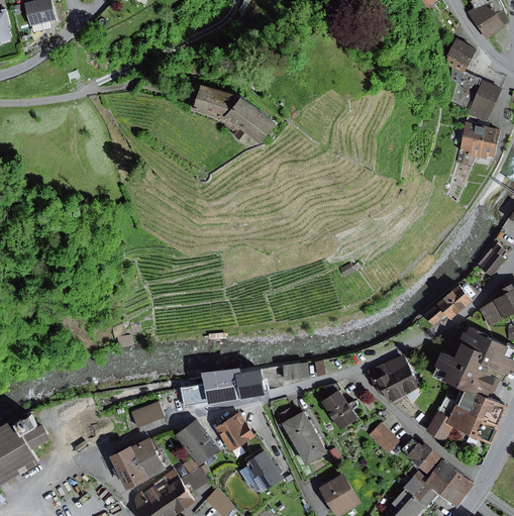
[(34,0),(32,1),(22,3),(28,26),(55,20),(49,0),(34,0)]
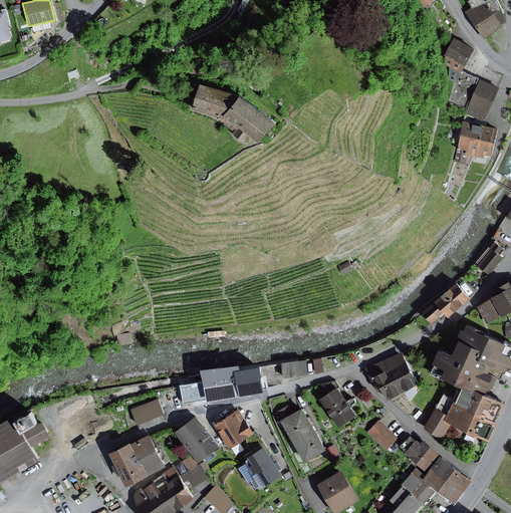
[(432,0),(410,0),(418,10),(422,7),(425,12),(430,8),(427,4),(432,0)]
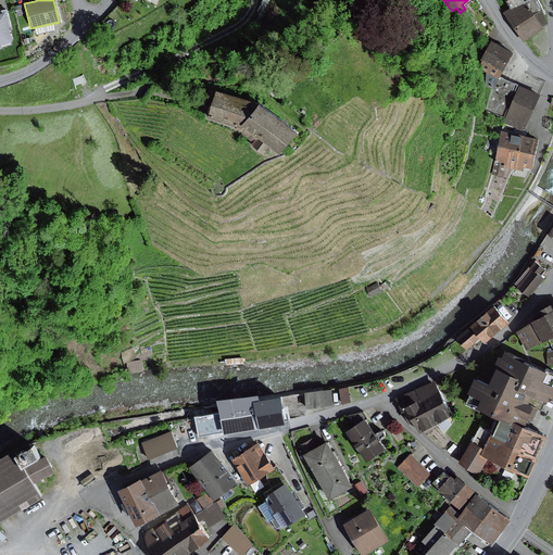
[(510,9),(502,13),(522,41),(548,24),(536,0),(524,0),(504,0),(510,9)]
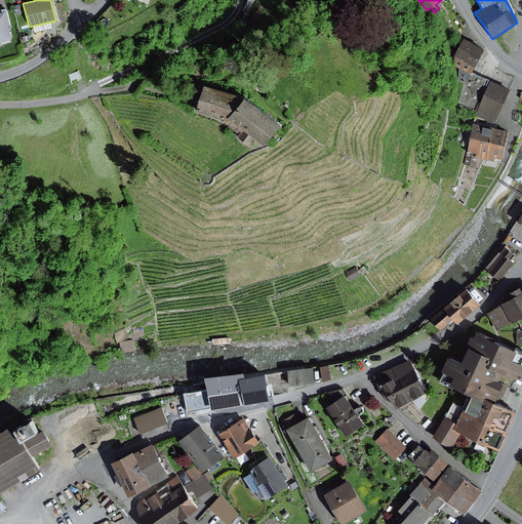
[(17,5),(11,7),(13,15),(19,14),(17,5)]
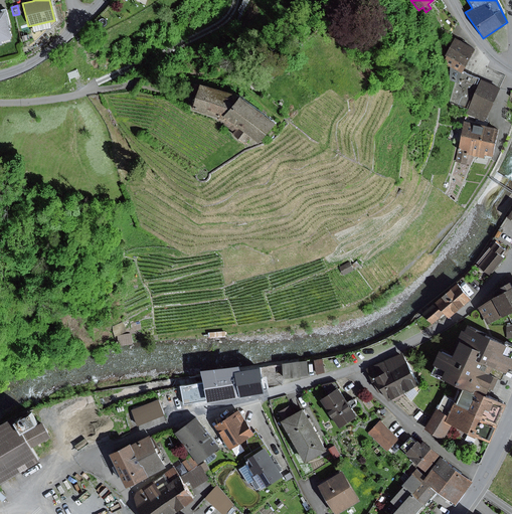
[(0,44),(2,44),(1,40),(10,38),(3,11),(0,11),(0,44)]
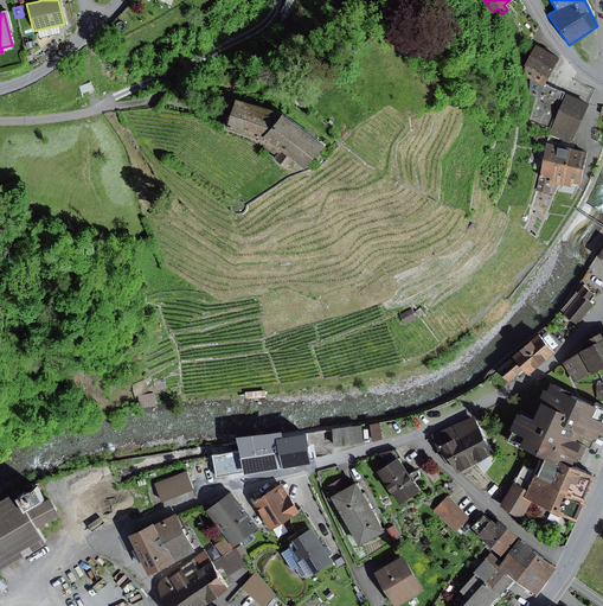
[(559,56),(534,44),(519,75),(528,80),(526,96),(532,97),(537,99),(544,84),(559,56)]
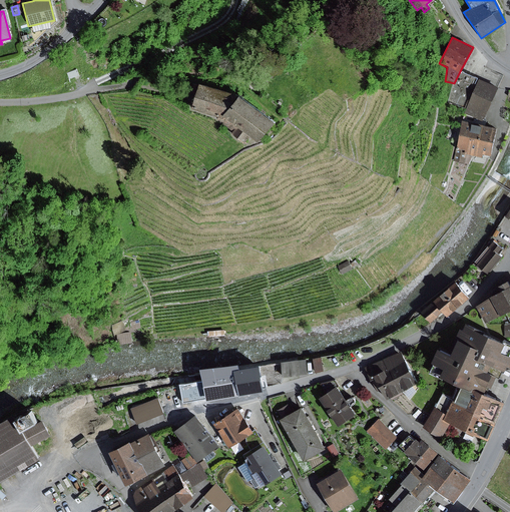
[(73,70),(64,74),(66,80),(76,76),(73,70)]
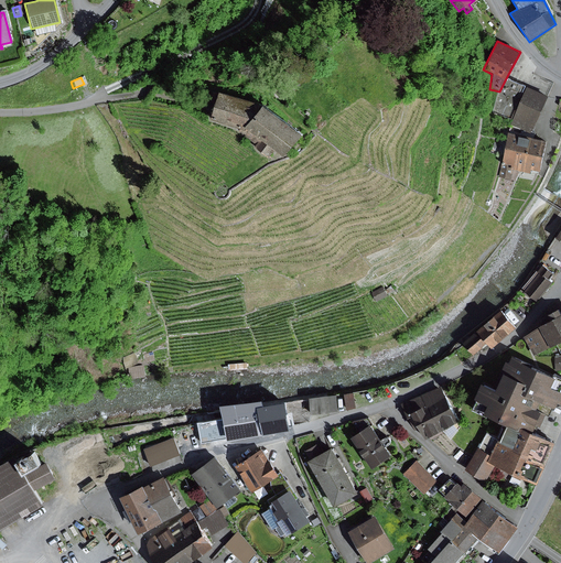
[(524,86),(506,78),(499,91),(495,90),(491,112),(509,119),(524,86)]
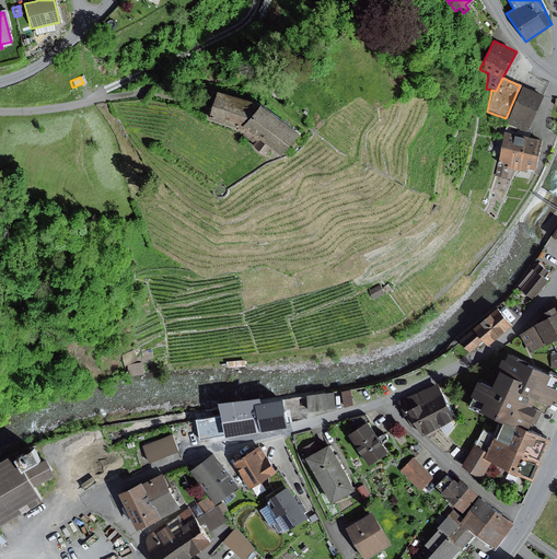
[(542,95),(522,86),(506,125),(525,132),(532,121),(541,97),(542,95)]
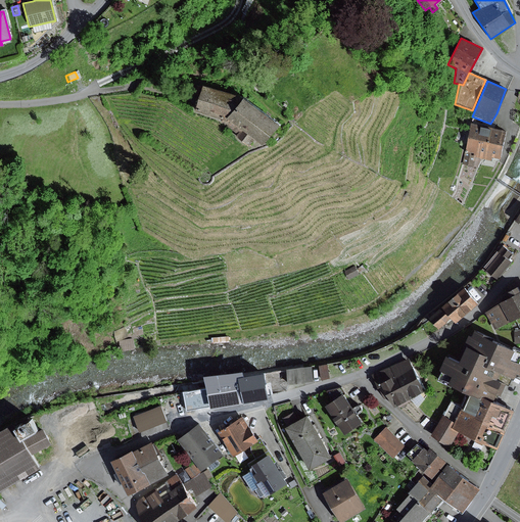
[(243,97),(202,86),(195,110),(221,119),(219,123),(237,133),(235,135),(247,145),(254,138),(262,143),(280,124),(243,97)]
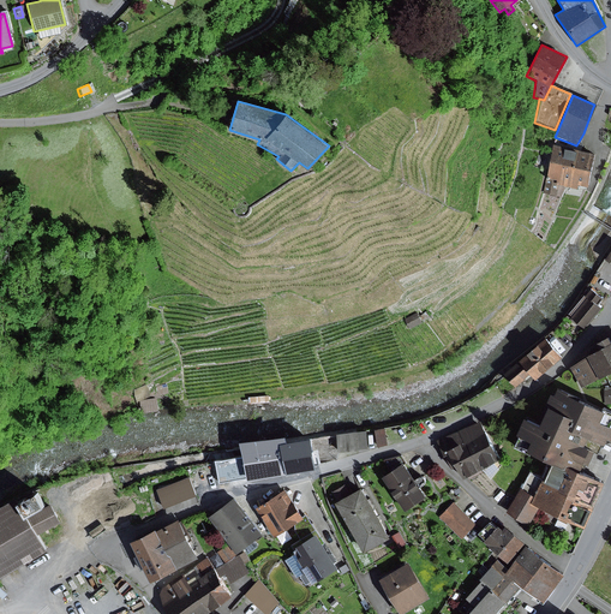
[(576,145),(555,137),(550,161),(591,168),(594,153),(580,150),(580,147),(576,145)]
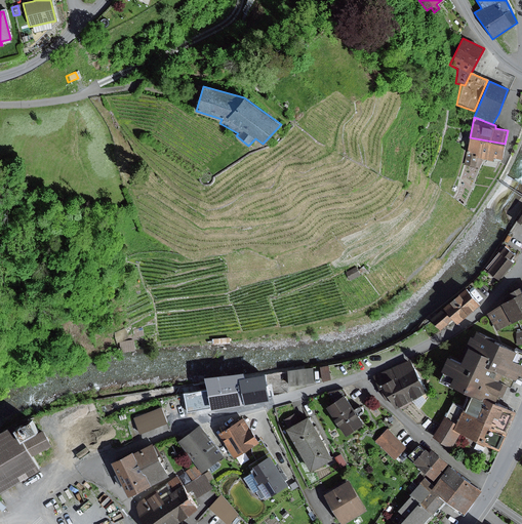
[(505,144),(470,137),(468,153),(465,153),(463,165),(475,167),(476,158),(493,161),(493,157),(503,159),(505,144)]
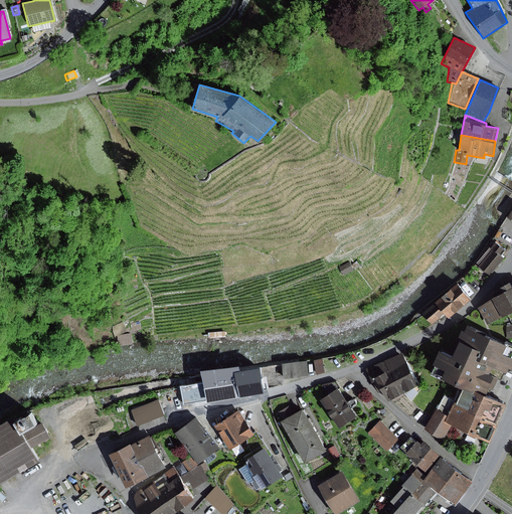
[(490,249),(476,267),(488,277),(504,258),(500,254),(504,250),(494,242),(489,247),(490,249)]
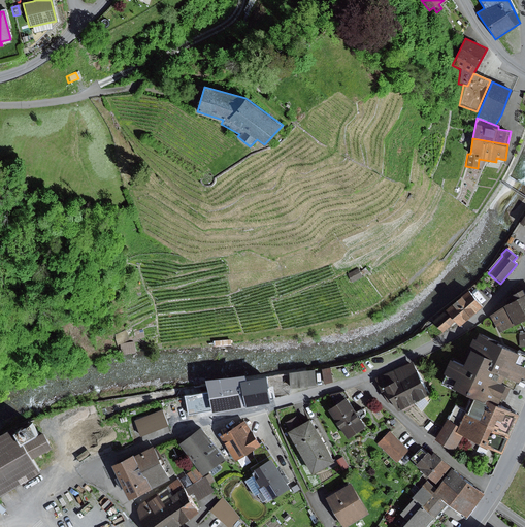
[(356,269),(346,275),(350,283),(360,276),(356,269)]
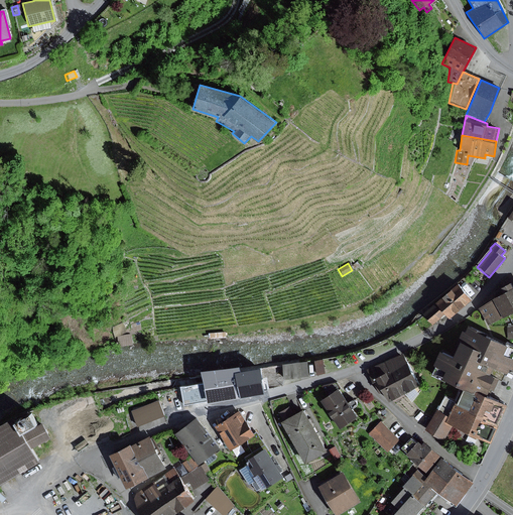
[(512,285),(510,280),(490,291),(493,297),(503,315),(512,310),(512,285)]
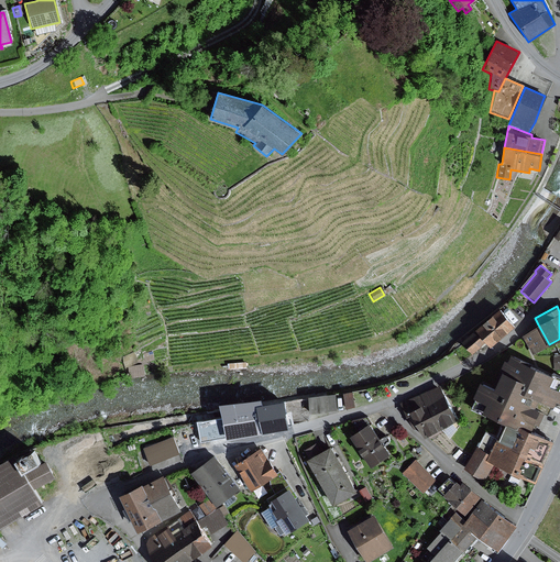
[(500,308),(475,330),(484,341),(490,346),(515,327),(500,308)]
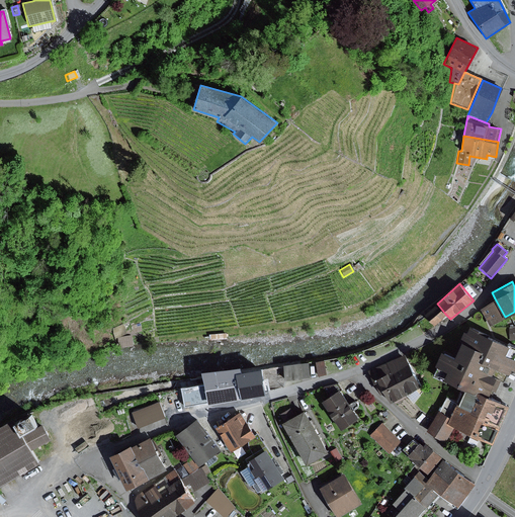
[(505,317),(495,298),(478,308),(488,327),(505,317)]
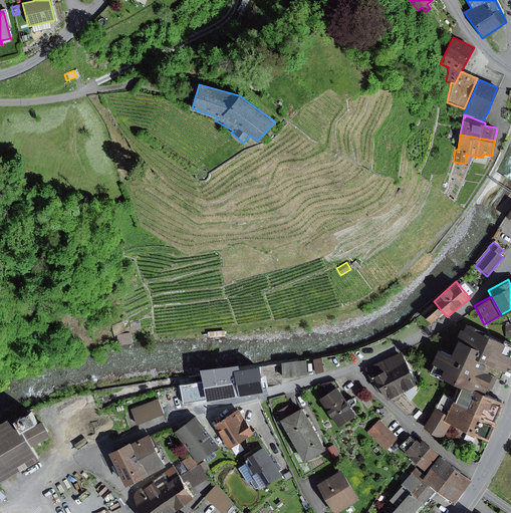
[(442,311),(434,301),(420,312),(429,323),(437,316),(436,315),(442,311)]
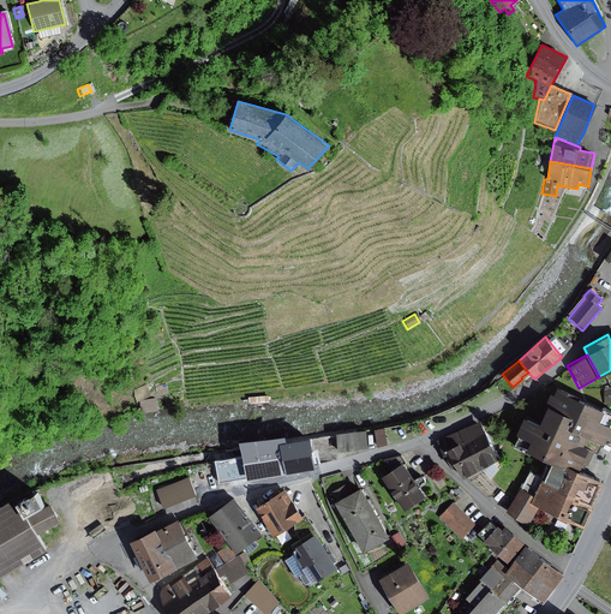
[(543,427),(527,421),(516,445),(553,460),(585,475),(594,454),(597,455),(601,442),(604,443),(607,436),(610,437),(610,425),(609,424),(610,419),(610,411),(559,389),(543,427)]
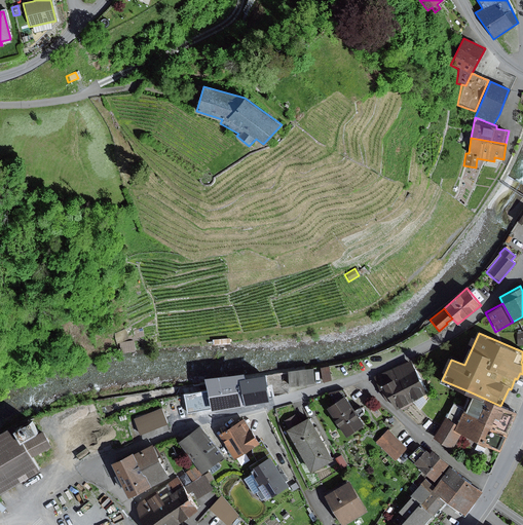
[(410,359),(388,369),(396,384),(400,382),(409,402),(420,397),(427,392),(410,359)]
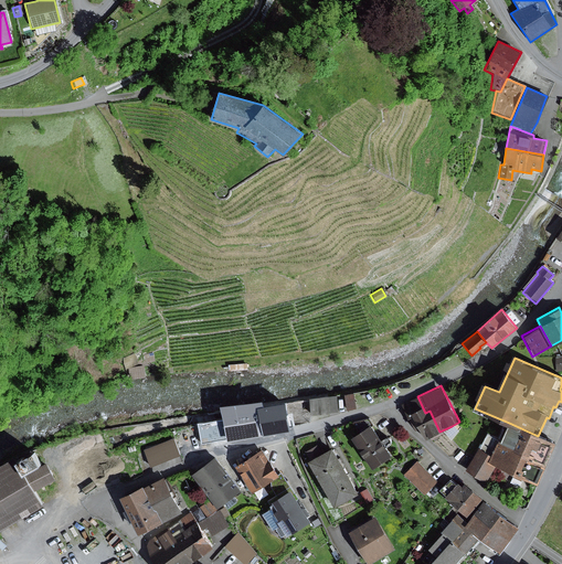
[(351,394),(342,395),(345,411),(353,410),(351,394)]
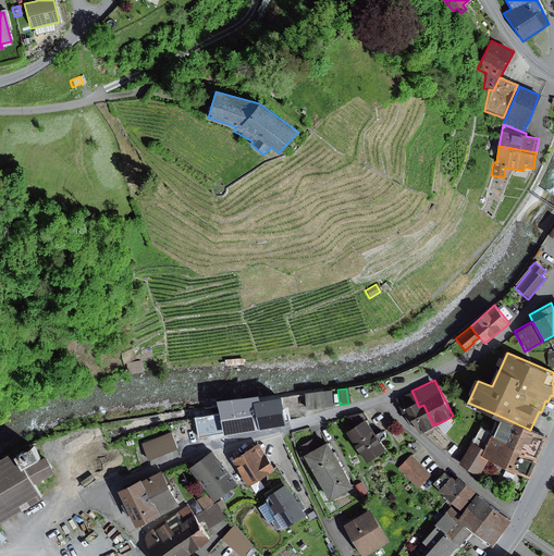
[(331,391),(304,394),(305,409),(332,406),(331,391)]
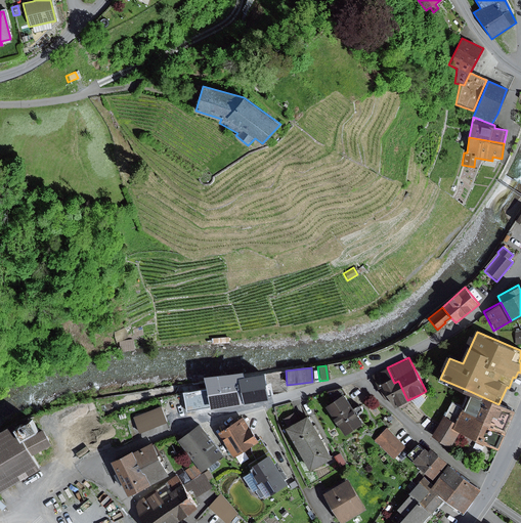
[(394,383),(387,367),(371,375),(377,388),(383,386),(393,407),(407,400),(398,381),(394,383)]
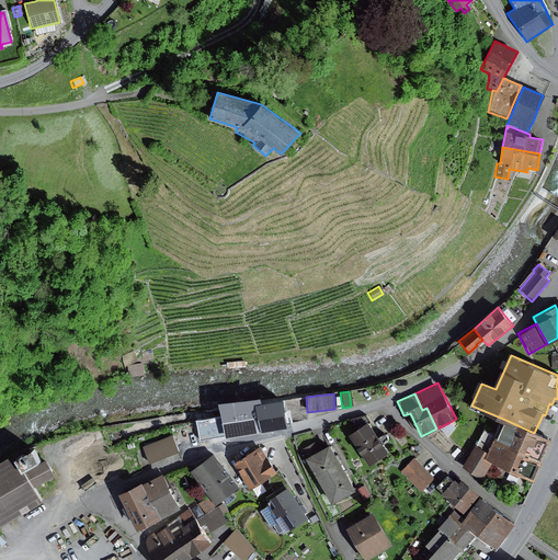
[(262,401),(224,407),(228,437),(265,433),(262,407),(262,401)]
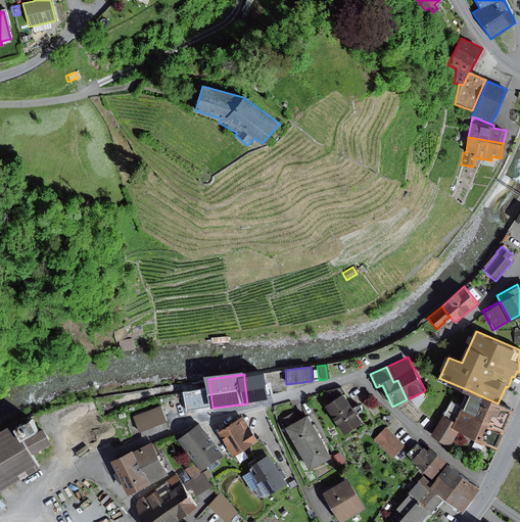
[(244,379),(247,404),(275,399),(271,375),(244,379)]
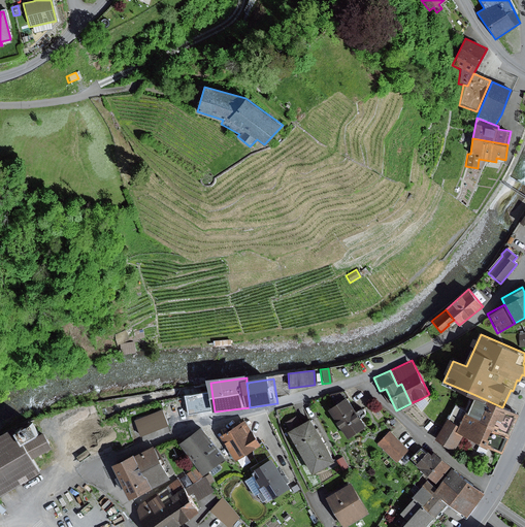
[(198,394),(199,419),(210,418),(209,393),(198,394)]
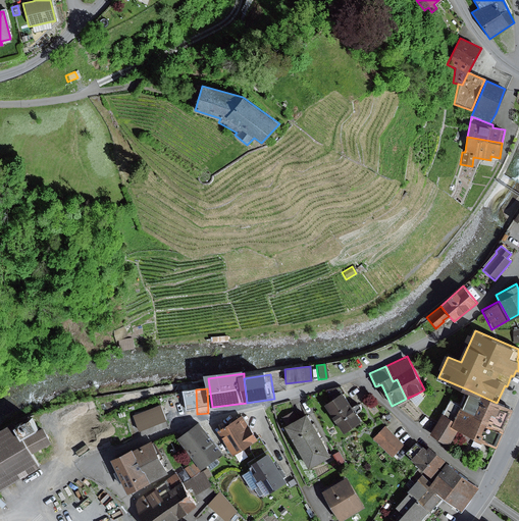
[(196,389),(183,392),(188,414),(197,414),(196,389)]
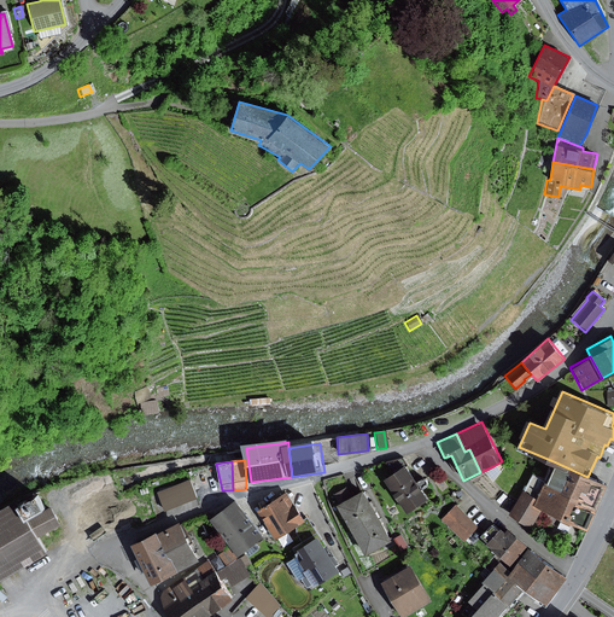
[(548,482),(532,475),(509,516),(530,528),(542,508),(561,517),(569,521),(588,529),(606,483),(588,477),(556,463),(548,482)]
